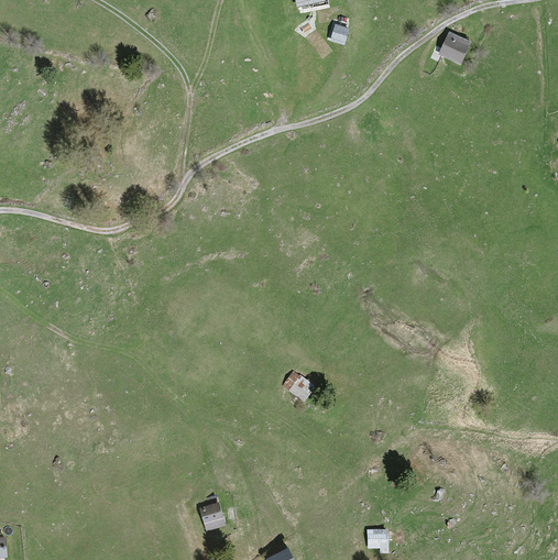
[(296,0),(299,10),(329,3),(328,0),(296,0)]
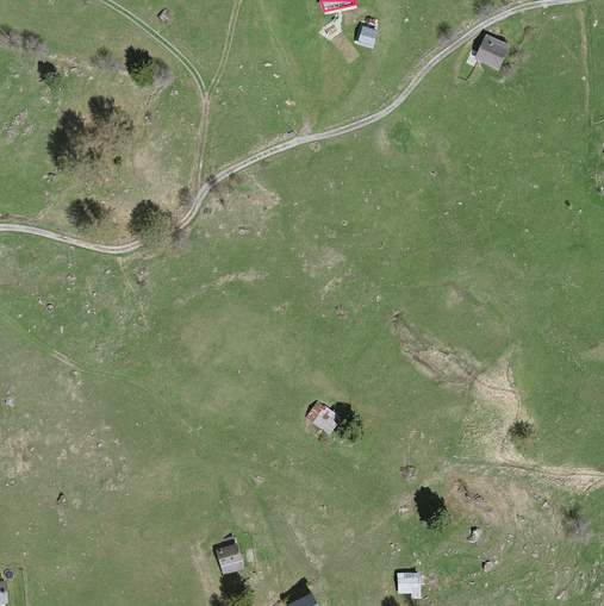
[(512,45),(486,33),(475,60),(502,70),(512,45)]
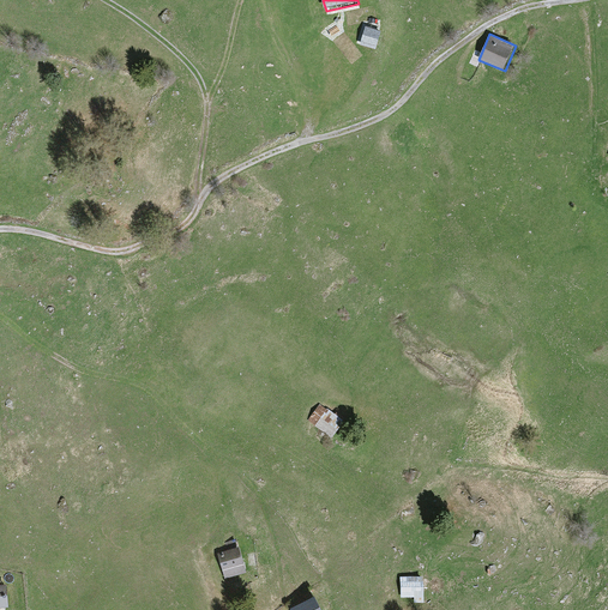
[(369,36),(356,35),(355,47),(368,48),(369,36)]
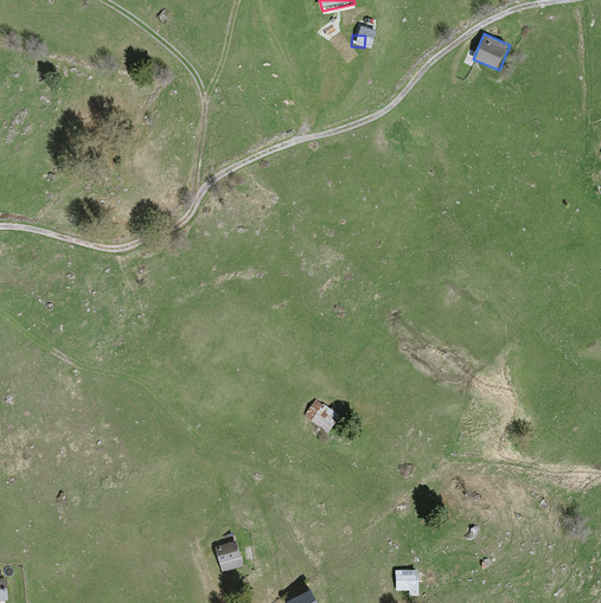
[(314,398),(302,415),(330,432),(340,415),(314,398)]
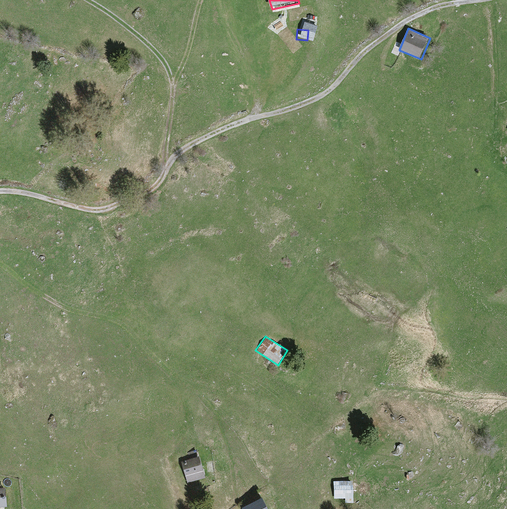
[(198,455),(180,461),(187,483),(206,477),(198,455)]
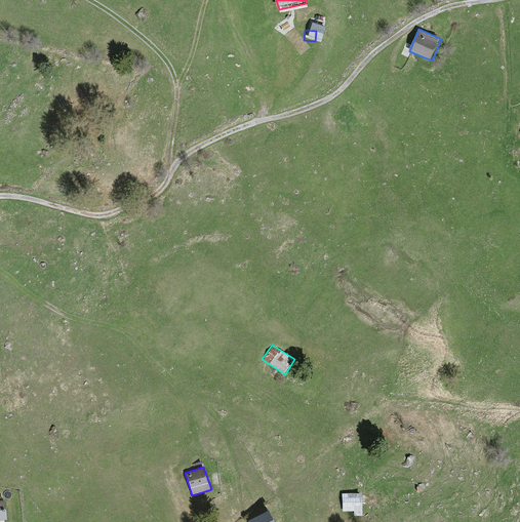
[(361,491),(337,492),(338,507),(353,506),(353,515),(362,515),(361,491)]
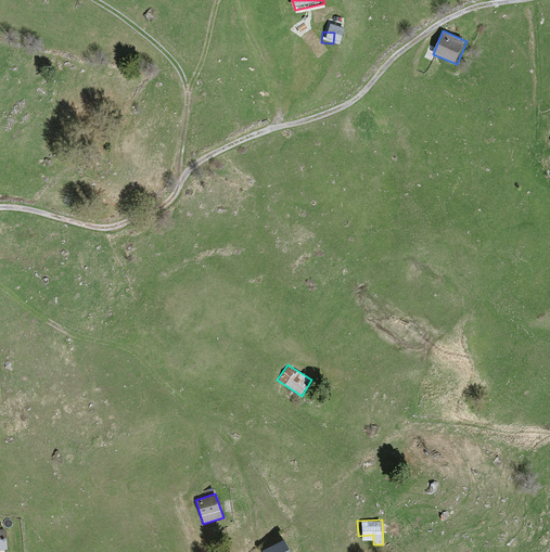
[(292,551),(286,541),(266,551),(292,551)]
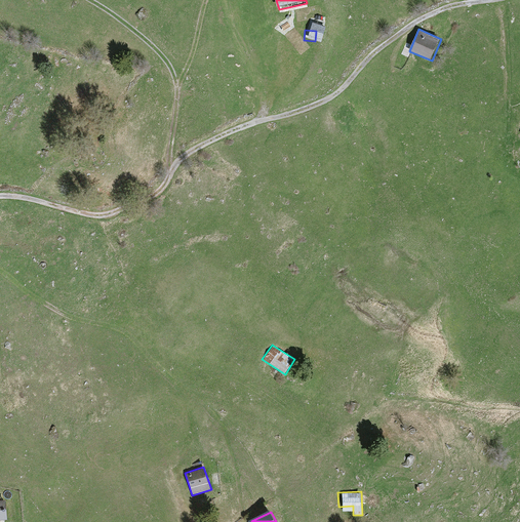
All buildings are outlined.
